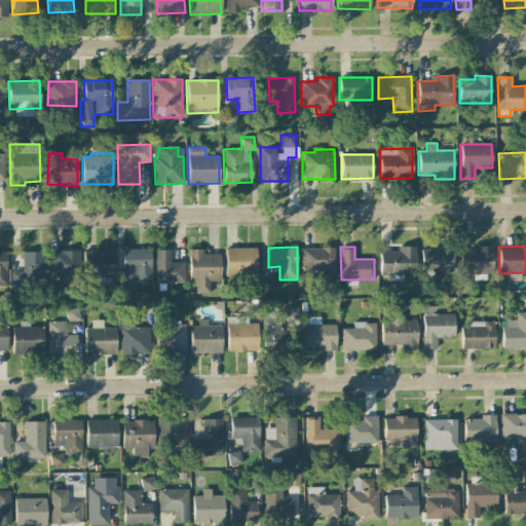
[(400,251),(379,252),(380,275),(416,274),(415,247),(400,247),(400,251)]
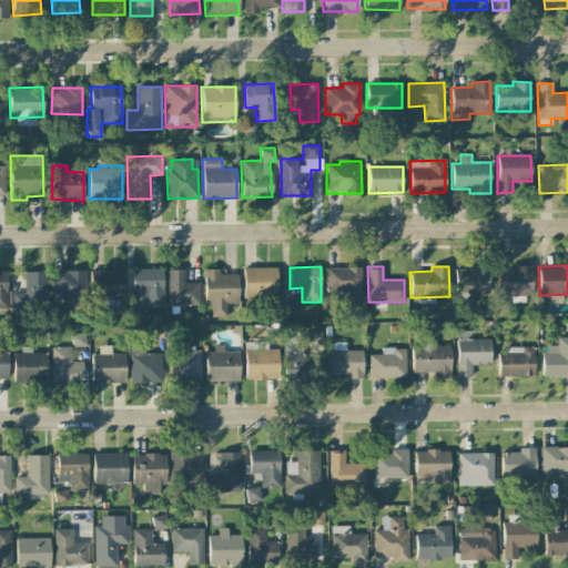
[(277,267),(243,267),(243,297),(276,297),(277,267)]
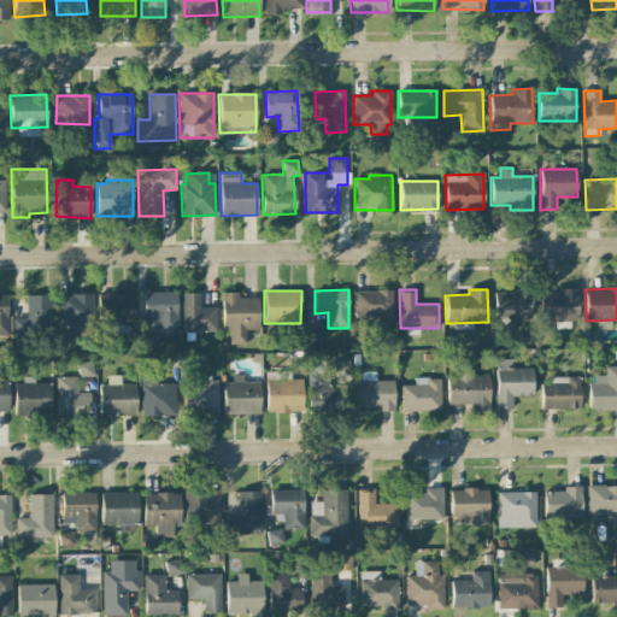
[(354,291),(354,318),(378,318),(378,325),(392,325),(393,292),(354,291)]
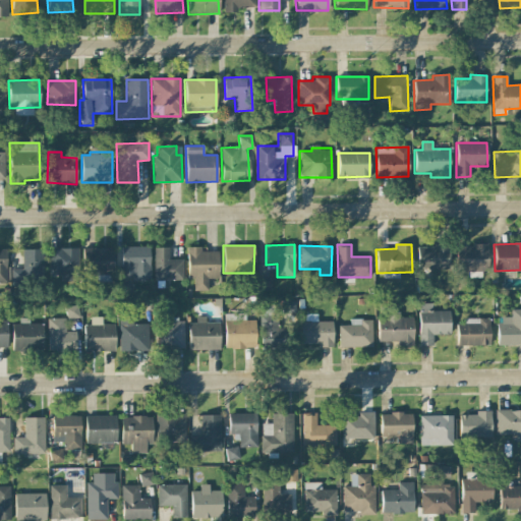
[(487,245),(456,245),(456,273),(469,272),(469,275),(487,275),(487,245)]
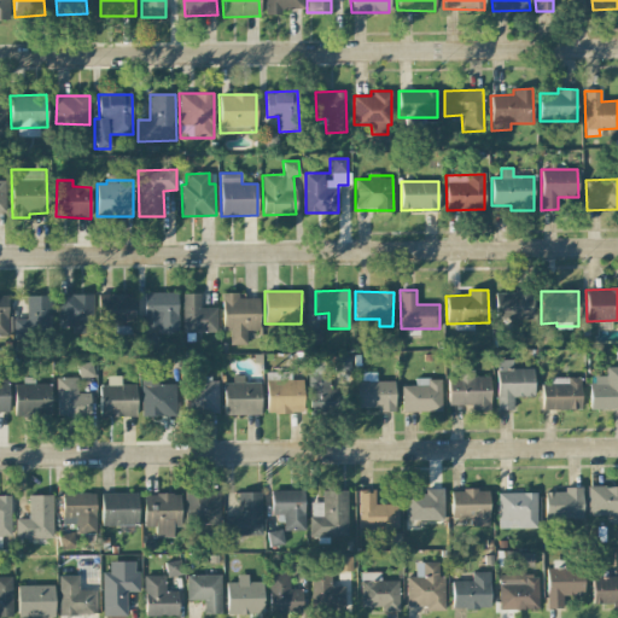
[(145,292),(144,328),(156,328),(156,333),(178,333),(178,293),(145,292)]
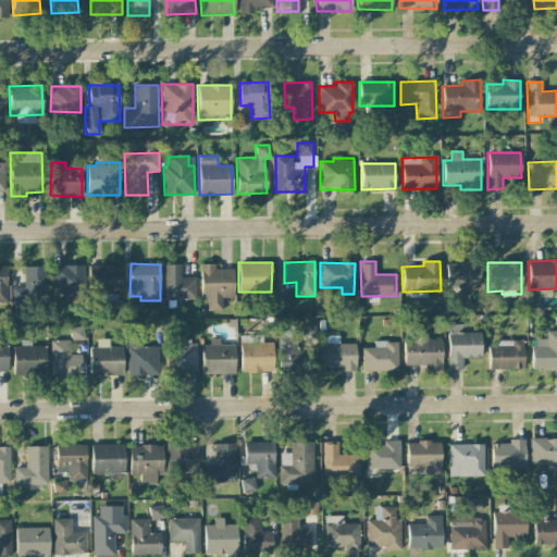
[(446,264),(447,289),(480,288),(480,263),(446,264)]
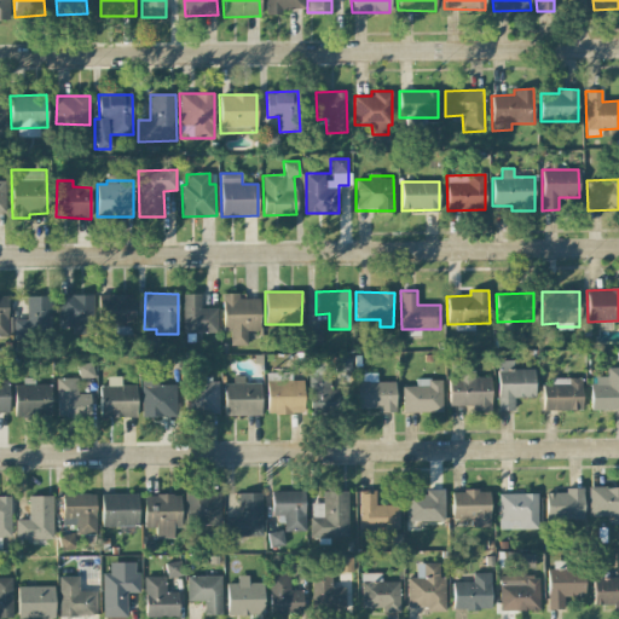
[(134,294),(99,295),(99,327),(136,325),(134,294)]
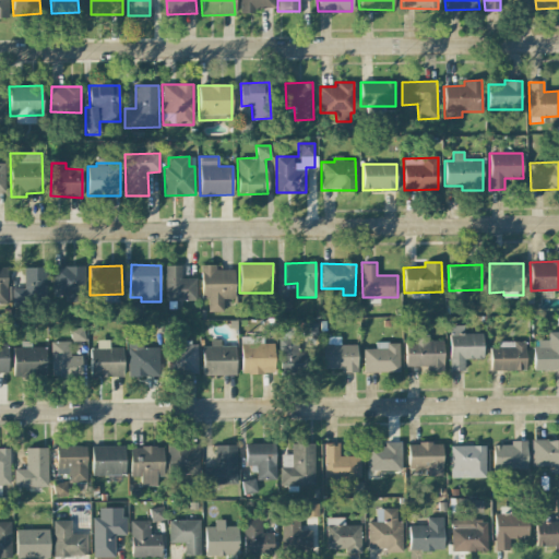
[(180,265),(165,265),(165,300),(197,300),(197,278),(181,278),(180,265)]
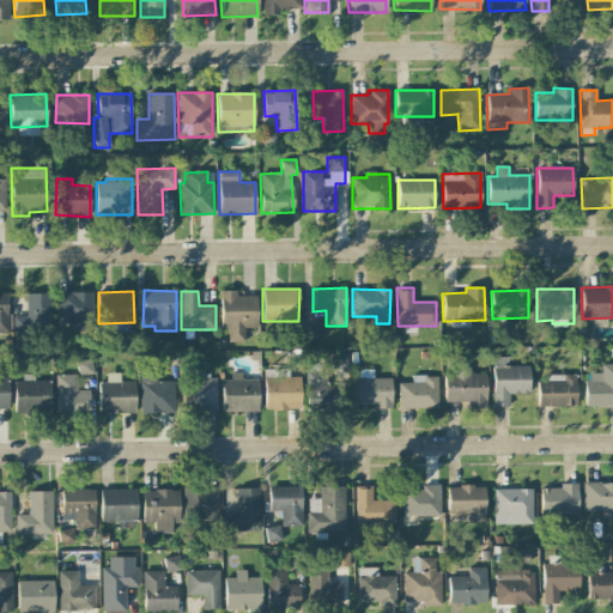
[(256,296),(236,296),(236,291),(220,291),(220,327),(228,326),(228,343),(244,341),(244,328),(258,327),(256,296)]
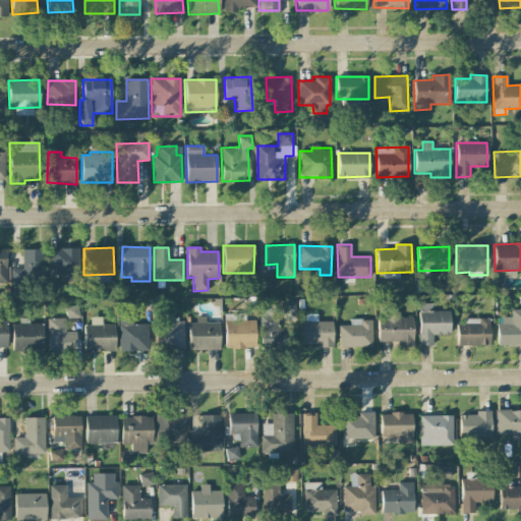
[(60,281),(78,281),(78,248),(49,248),(49,276),(60,276),(60,281)]
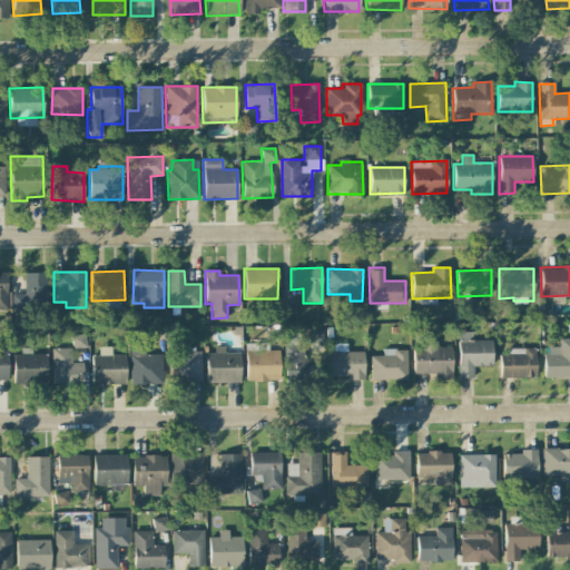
[(46,273),(23,273),(25,294),(12,295),(12,311),(47,310),(46,273)]
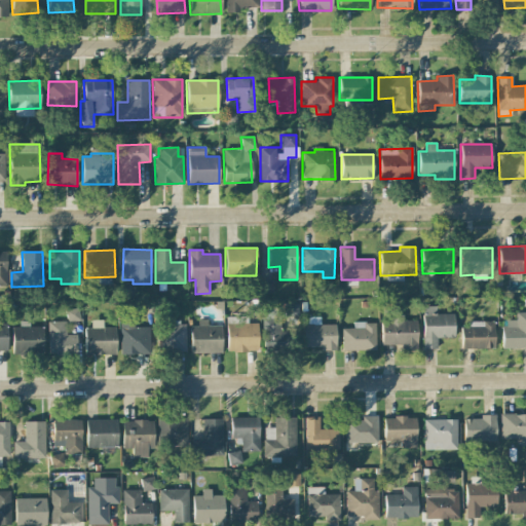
[(297,304),(285,304),(285,316),(297,316),(297,304)]
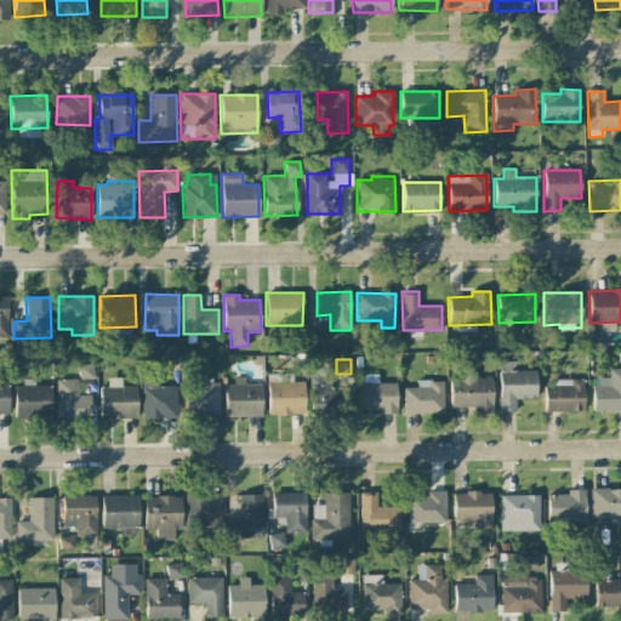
[(536,371),(514,370),(514,362),(500,362),(499,411),(516,412),(516,399),(535,399),(536,371)]
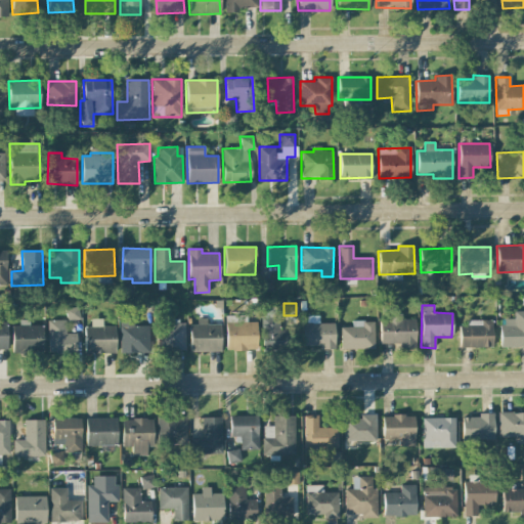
[(279,306),(262,306),(261,346),(278,346),(279,306)]
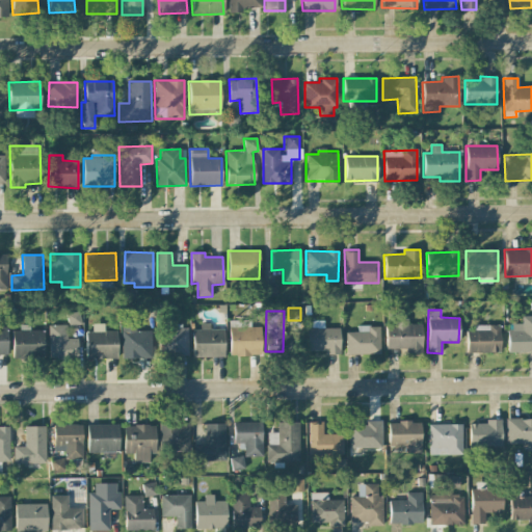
[(531,316),(522,316),(522,323),(508,323),(508,352),(531,351),(531,316)]
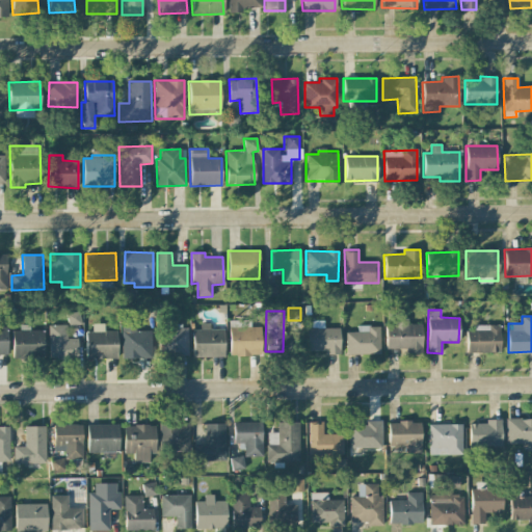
[(386,349),(406,348),(406,354),(422,353),(421,324),(408,324),(408,321),(386,322),(386,349)]
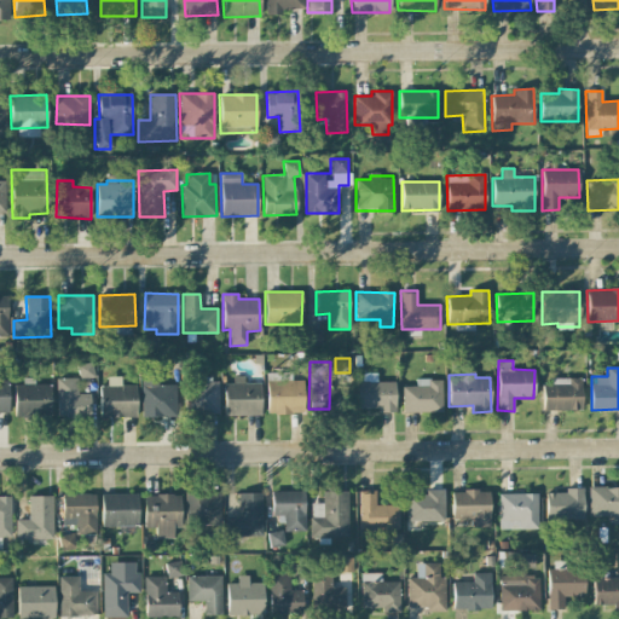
[(99,386),(100,418),(137,417),(136,386),(121,386),(121,376),(106,376),(108,386),(99,386)]
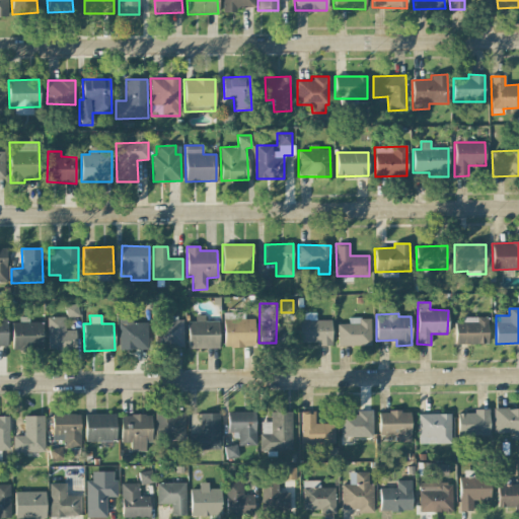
[(147,322),(133,323),(133,315),(119,316),(119,350),(148,350),(147,322)]
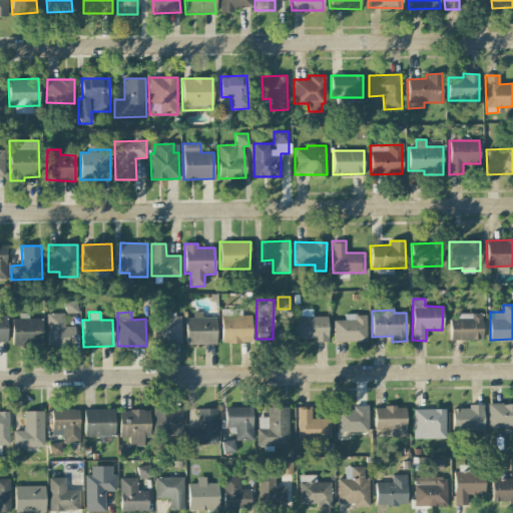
[(216,344),(215,318),(202,318),(202,312),(192,312),(192,318),(185,318),(185,345),(216,344)]
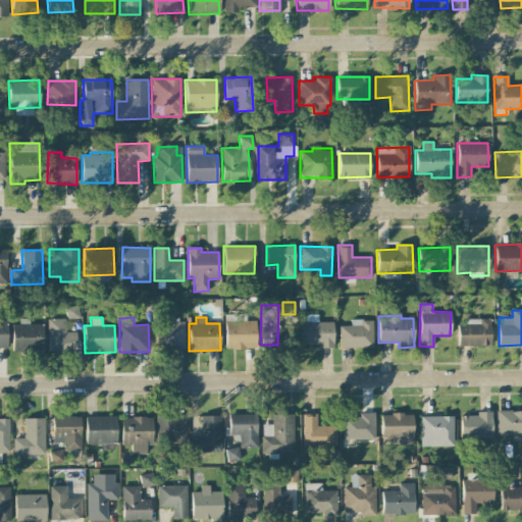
[(255,349),(256,319),(225,318),(224,349),(255,349)]
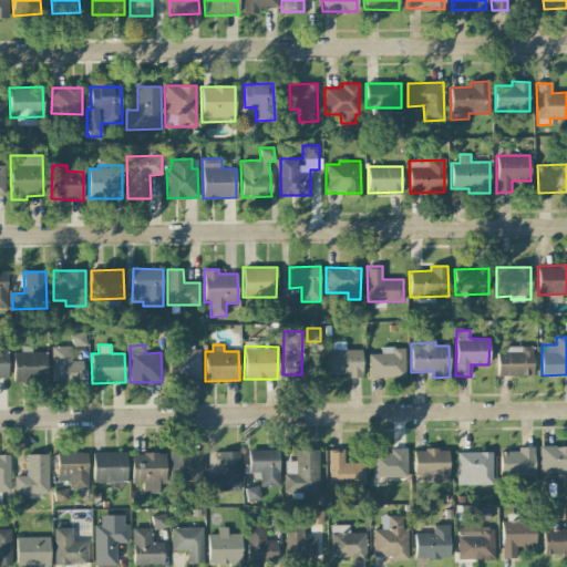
[(13,353),(13,382),(47,382),(47,352),(32,352),(32,347),(22,347),(22,352),(13,353)]
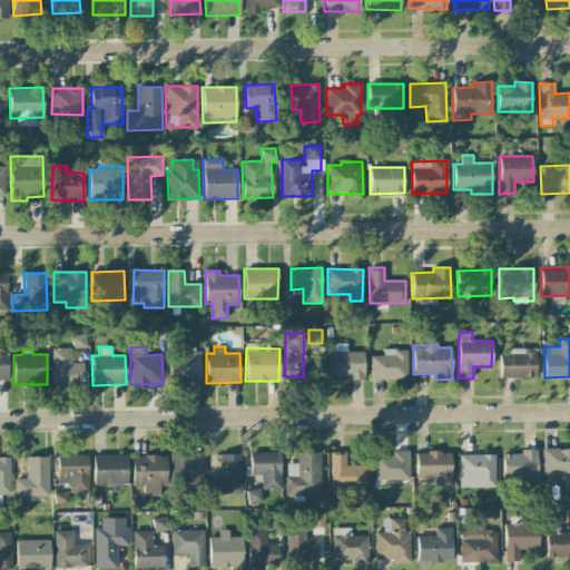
[(71,349),(52,349),(52,384),(84,384),(82,363),(71,363),(71,349)]
